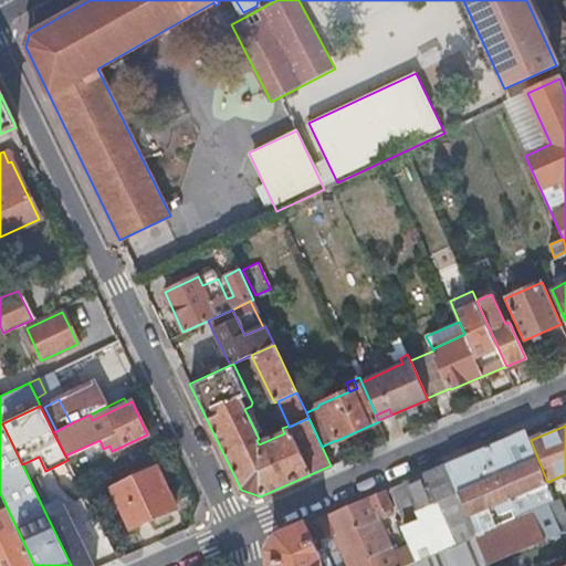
[(531,440),(526,429),(446,464),(477,535),(533,511),(549,503),(554,501),(547,482),(531,440)]
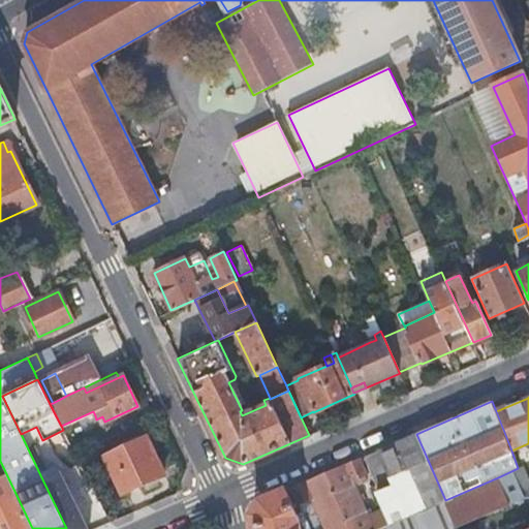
[(377,528),(445,500),(416,434),(364,457),(381,496),(377,498),(382,509),(368,516),(361,498),(365,497),(363,492),(359,494),(352,480),(366,474),(360,459),(292,488),(299,503),(312,497),(317,511),(313,514),(315,518),(319,516),(325,528),(377,528)]
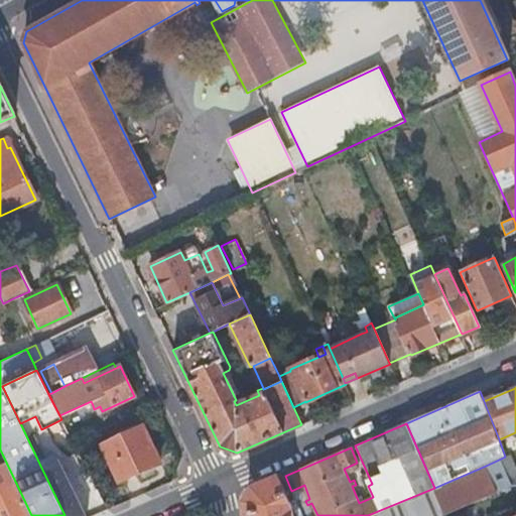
[(118,482),(159,463),(141,425),(100,444),(118,482)]
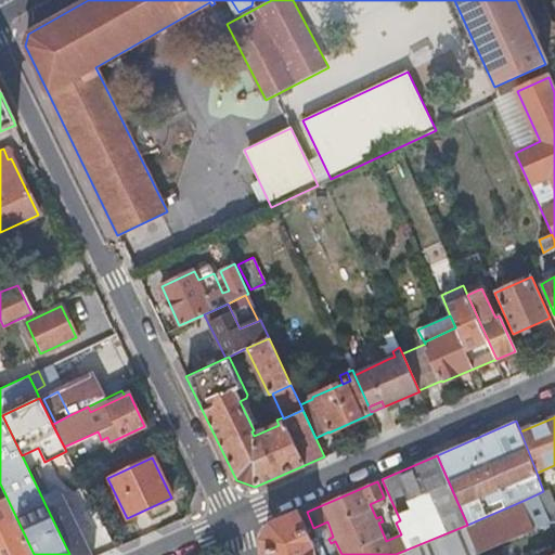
[(554,494),(552,488),(543,491),(539,493),(551,521),(554,519),(554,494)]
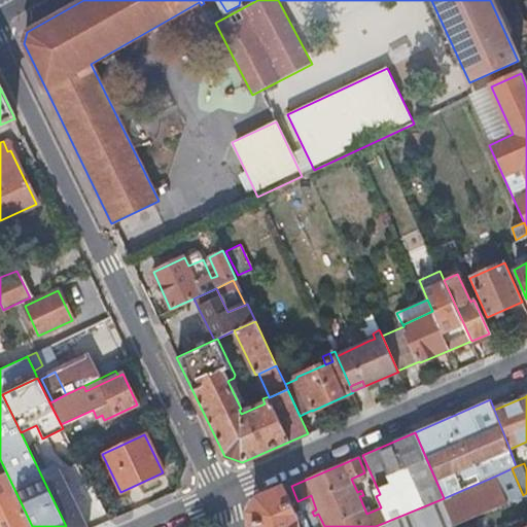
[(496,476),(508,502),(523,495),(512,468),(496,476)]
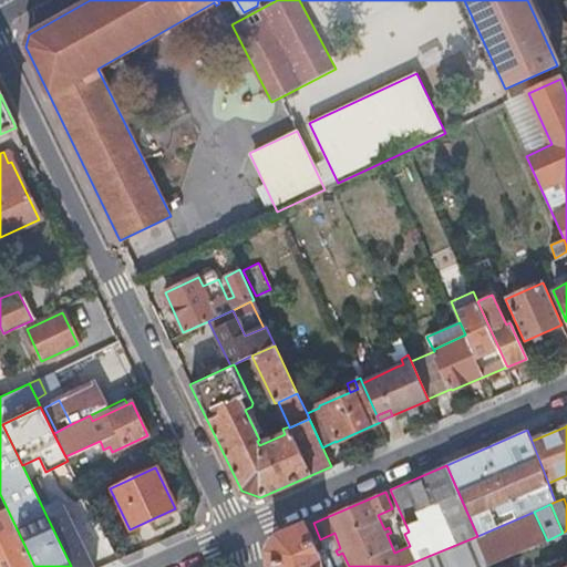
[(93,566),(73,527),(62,506),(45,514),(71,566),(93,566)]
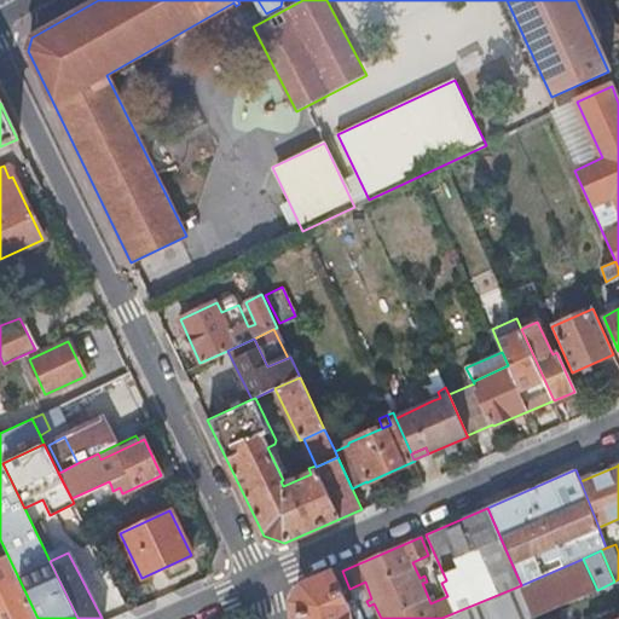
[(0,618),(33,618),(4,556),(0,557),(0,618)]
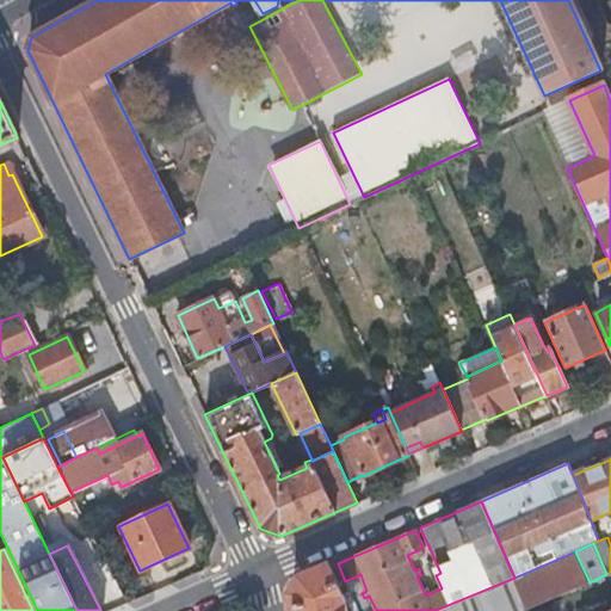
[(436,610),(518,610),(544,600),(590,582),(575,551),(514,578),(436,610)]
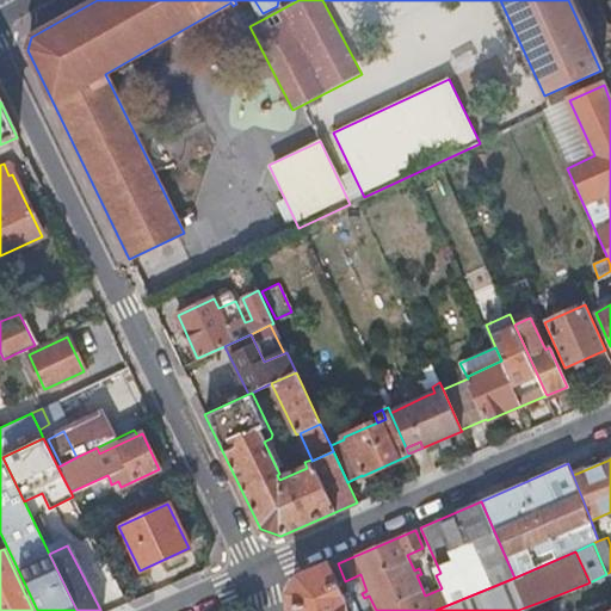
[(291,596),(294,610),(344,610),(344,605),(345,597),(332,566),(300,580),(291,596)]
